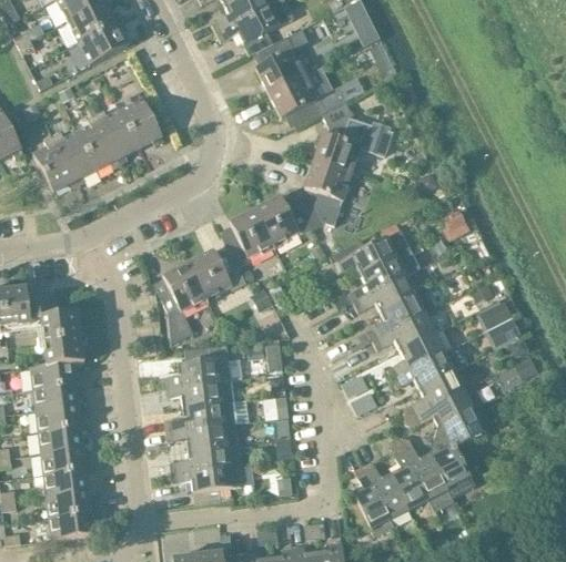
[(0,8),(8,23),(21,17),(12,0),(0,0),(0,8)]
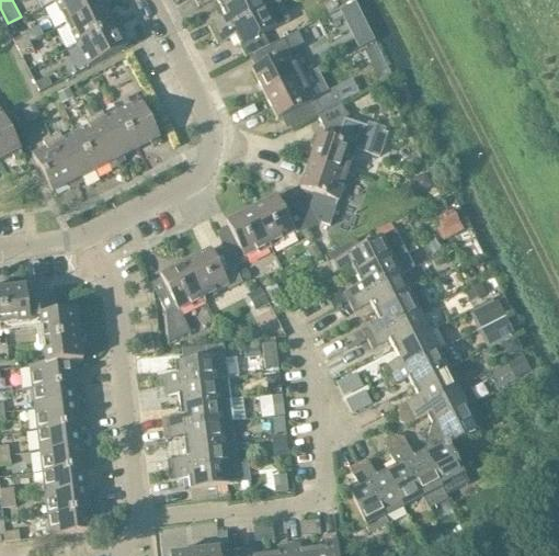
[(68,21),(105,2),(104,0),(57,0),(68,21)]
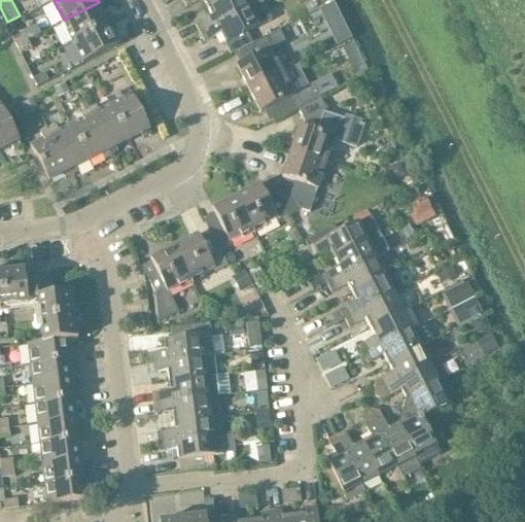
[(201,30),(250,5),(247,0),(214,0),(208,3),(213,12),(197,21),(201,30)]
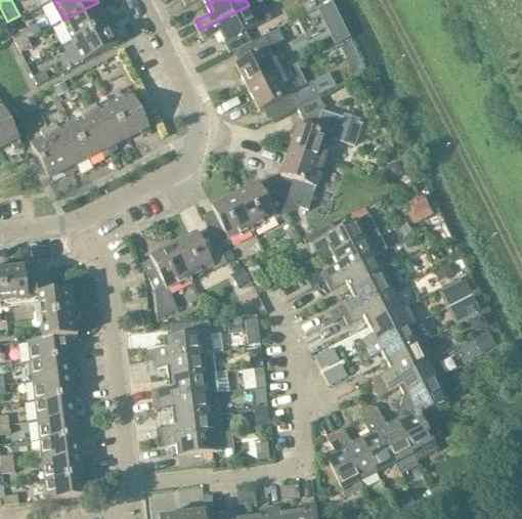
[(73,38),(113,17),(109,8),(103,11),(98,2),(63,19),(73,38)]
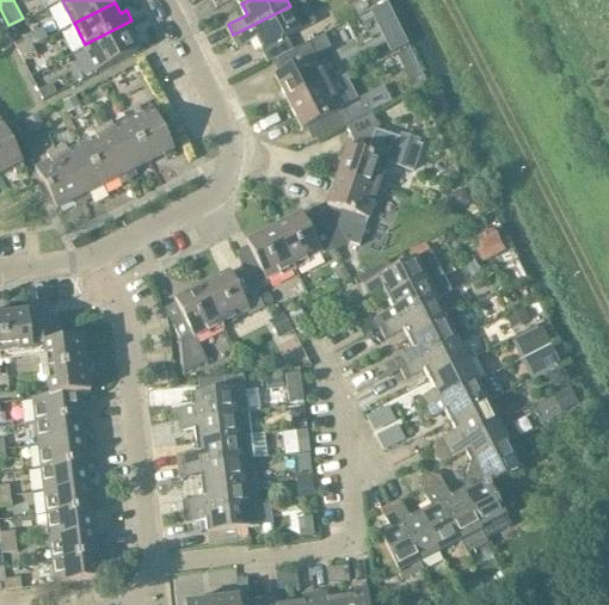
[(269,57),(277,54),(295,45),(289,34),(301,26),(290,6),(233,35),(239,44),(257,35),(269,57)]
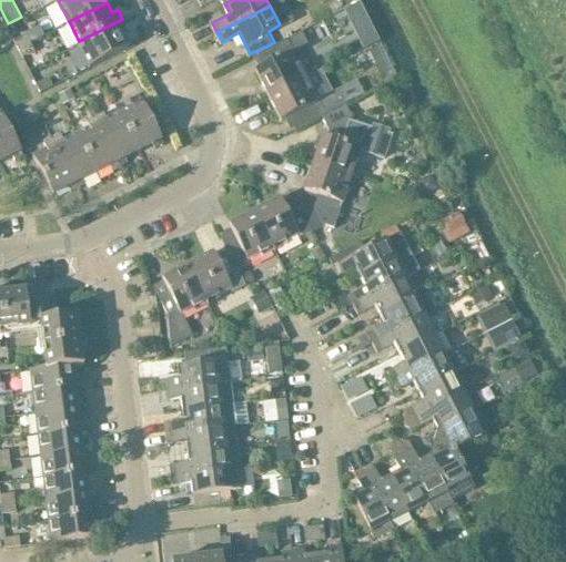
[(90,64),(128,46),(122,32),(128,30),(122,19),(79,41),(90,64)]
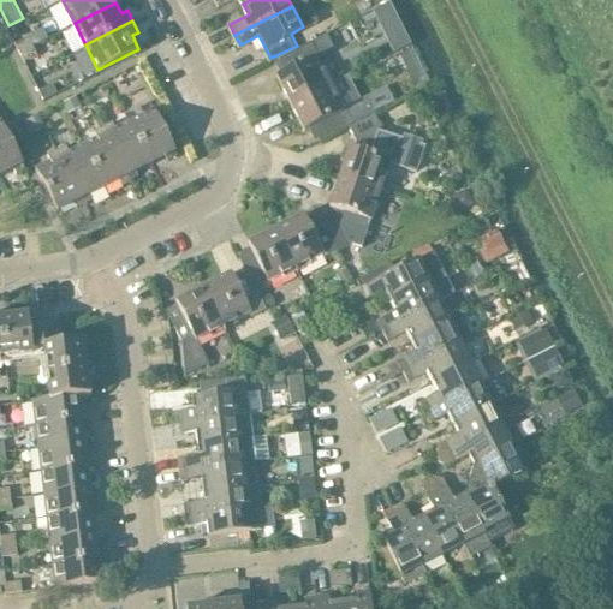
[(297,46),(279,54),(286,69),(278,72),(292,100),(331,81),(317,54),(321,52),(335,45),(328,30),(314,37),(297,46)]
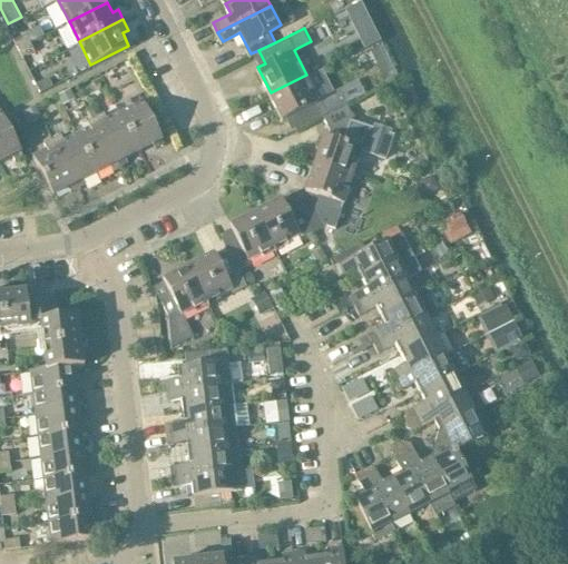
[(19,47),(32,40),(27,30),(15,37),(19,47)]
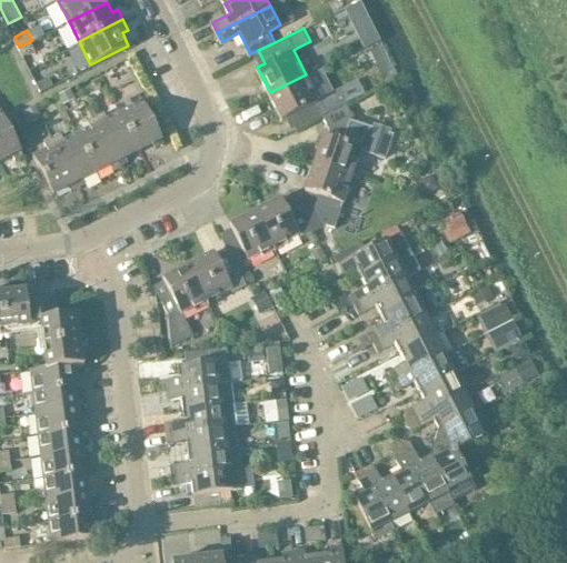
[(29,67),(40,61),(35,49),(36,48),(32,40),(19,47),(29,67)]
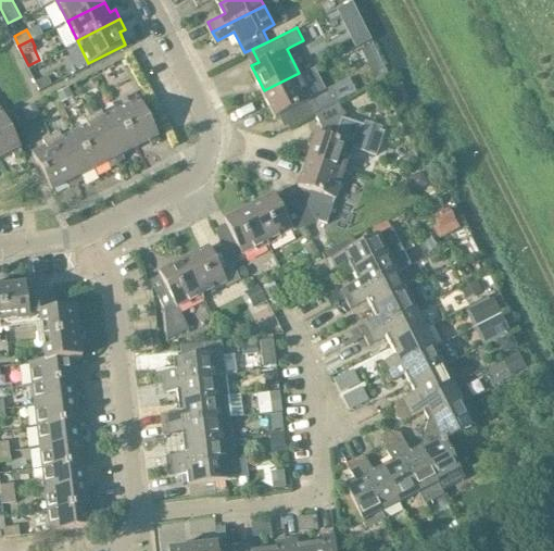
[(40,88),(53,82),(48,72),(36,78),(40,88)]
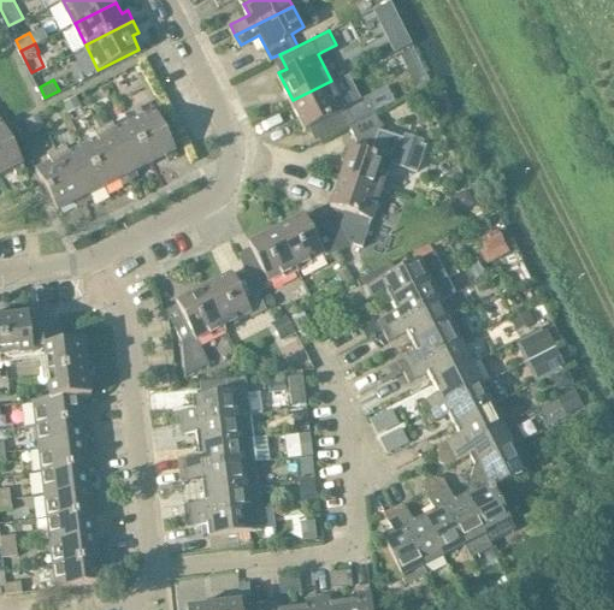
[(331,81),(293,100),(306,126),(314,123),(322,136),(349,122),(355,119),(355,118),(376,108),(377,108),(369,93),(343,105),(331,81)]
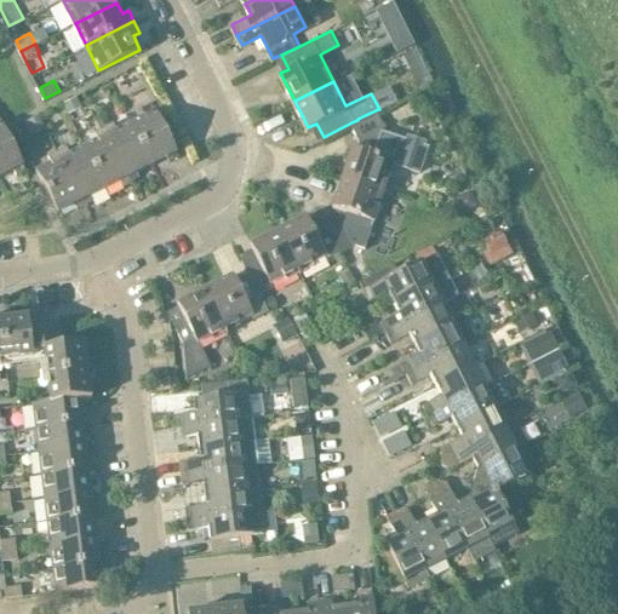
[(132,119),(154,160),(169,153),(171,159),(181,154),(153,99),(142,105),(146,113),(132,119)]
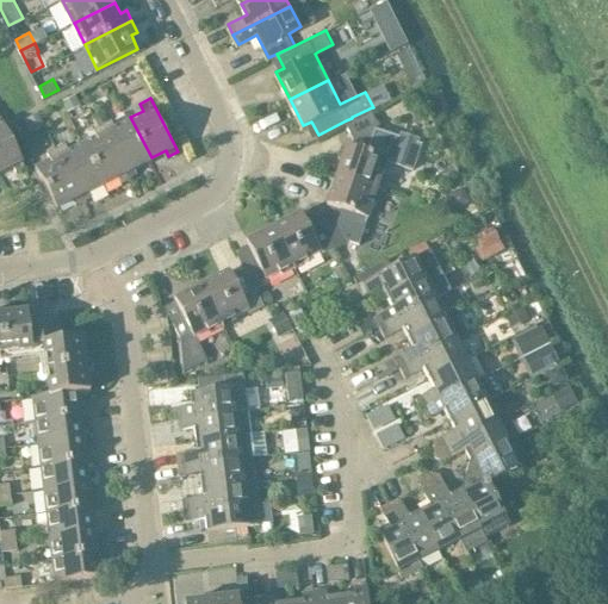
[(377,125),(378,120),(372,107),(352,117),(352,118),(346,120),(358,143),(357,145),(347,143),(337,173),(378,186),(388,157),(414,167),(423,141),(419,139),(420,136),(402,130),(401,134),(377,125)]
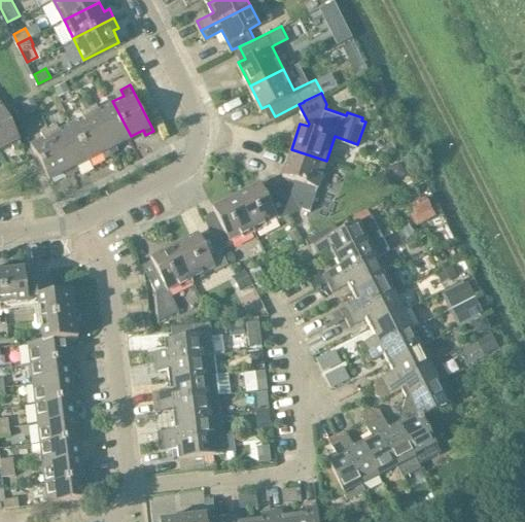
[(23,141),(14,126),(0,96),(0,146),(12,141),(14,145),(19,143),(23,141)]
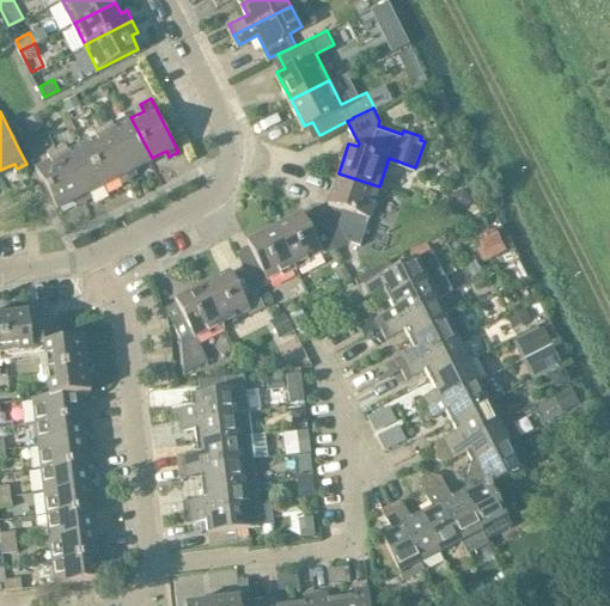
[(135,166),(152,158),(130,117),(116,124),(113,117),(104,122),(132,176),(139,171),(135,166)]
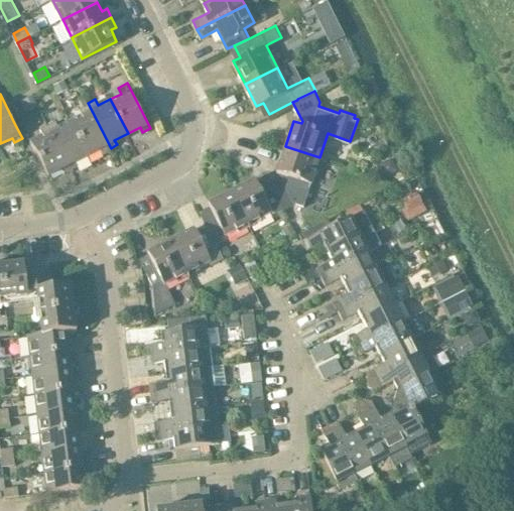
[(104,151),(111,148),(88,103),(80,107),(83,113),(72,119),(89,153),(101,147),(104,151)]
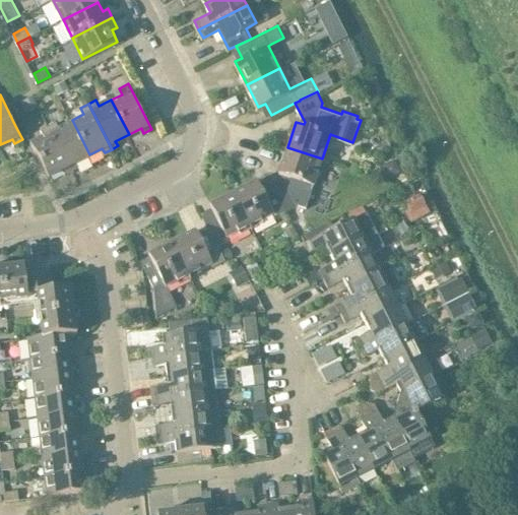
[(76,161),(89,154),(72,120),(60,126),(56,120),(49,124),(71,169),(78,166),(76,161)]
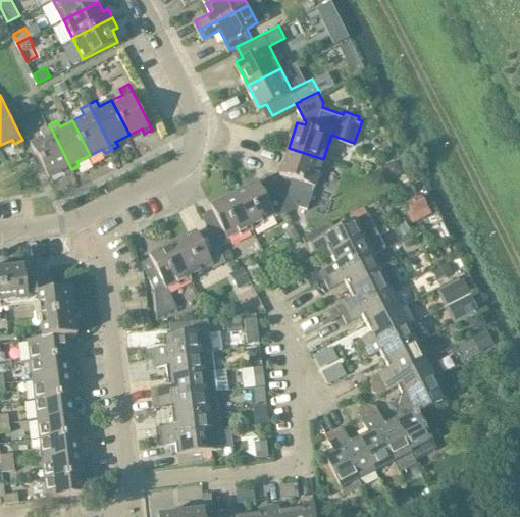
[(65,173),(71,169),(49,124),(41,128),(44,135),(32,141),(49,175),(62,169),(65,173)]
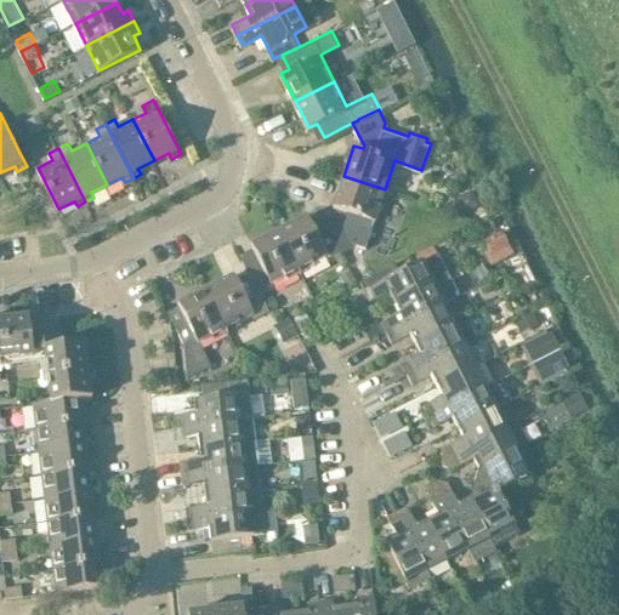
[(375,218),(385,189),(344,176),(334,205),(342,208),(340,216),(328,222),(341,249),(357,241),(365,215),(375,218)]
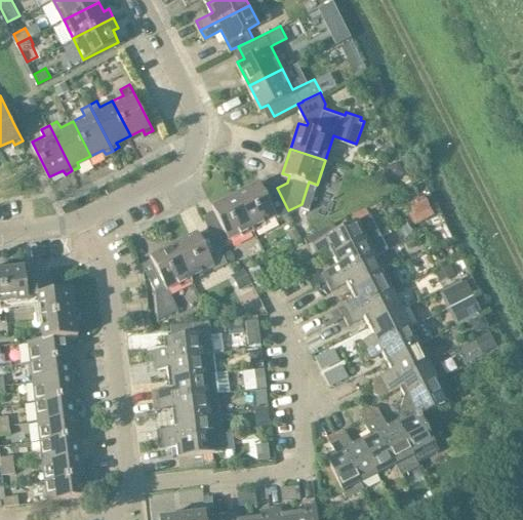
[(399,159),(387,165),(393,176),(404,171),(399,159)]
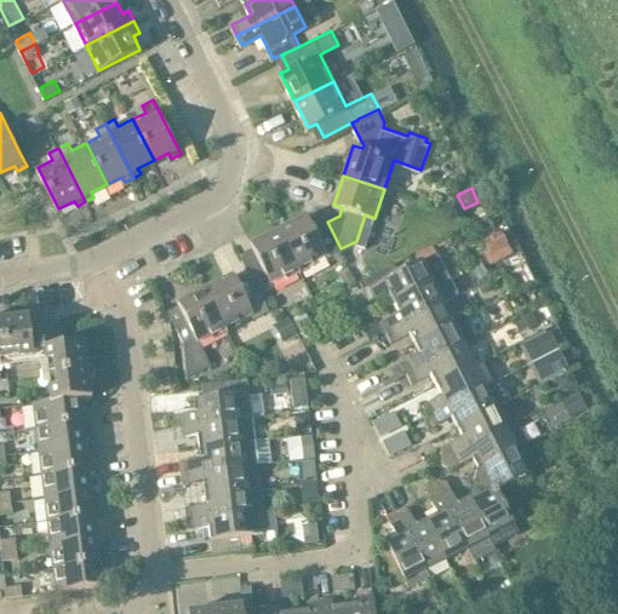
[(341,248),(327,222),(324,214),(310,222),(305,214),(279,228),(297,265),(325,252),(327,256),(341,248)]
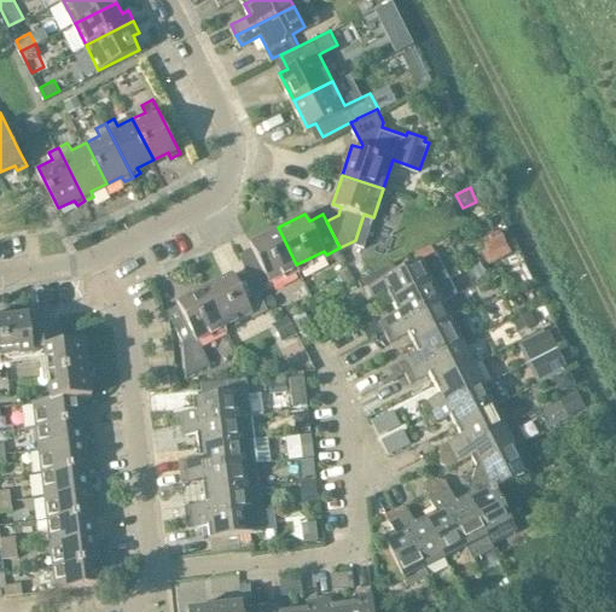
[(272,277),(296,264),(278,227),(248,242),(253,250),(242,256),(268,307),(269,307),(260,289),(274,281),(272,277)]
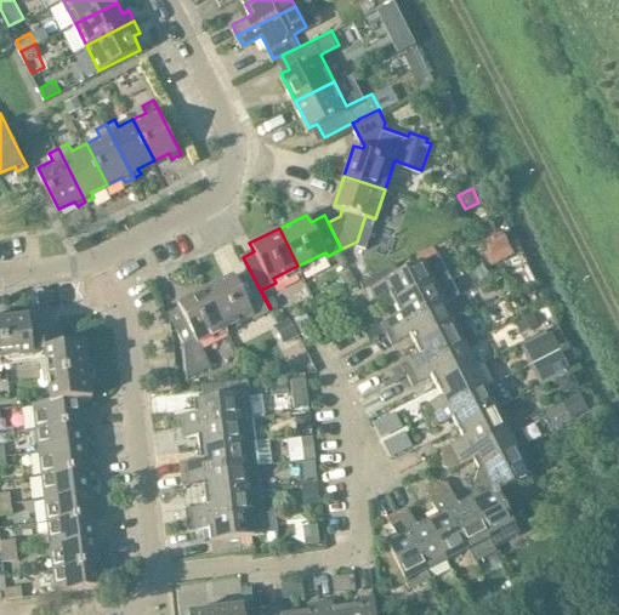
[(398,271),(393,262),(361,278),(365,288),(372,299),(390,289),(396,300),(449,273),(438,251),(398,271)]
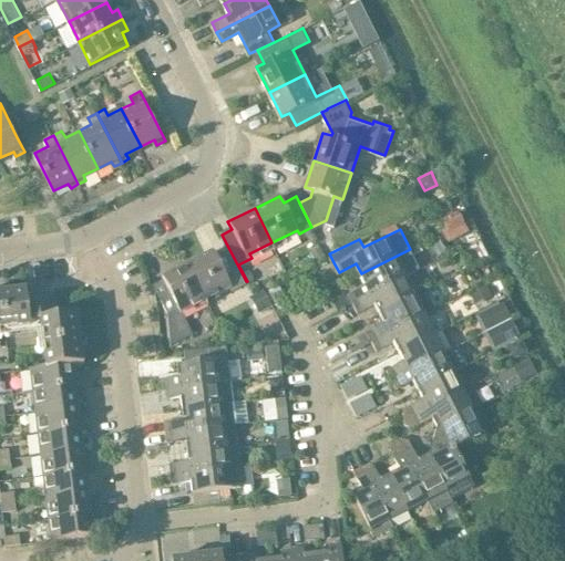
[(234,288),(246,281),(222,235),(221,235),(228,250),(216,256),(213,248),(188,261),(206,297),(232,284),(234,288)]
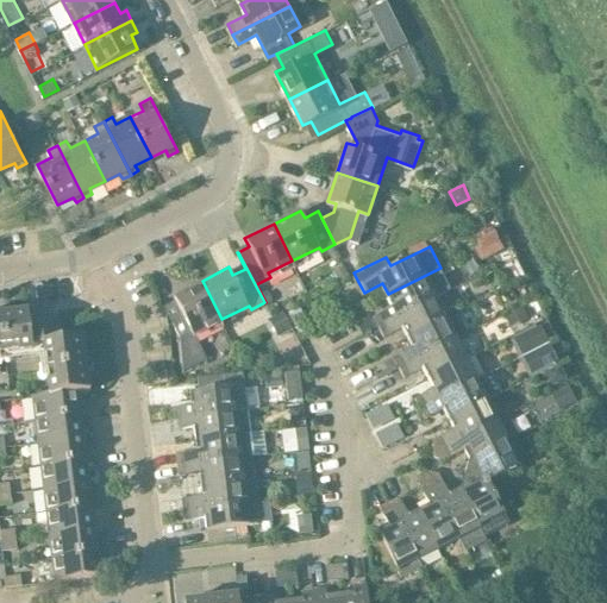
[(380,325),(437,295),(451,288),(440,268),(388,294),(393,303),(375,313),(380,325)]
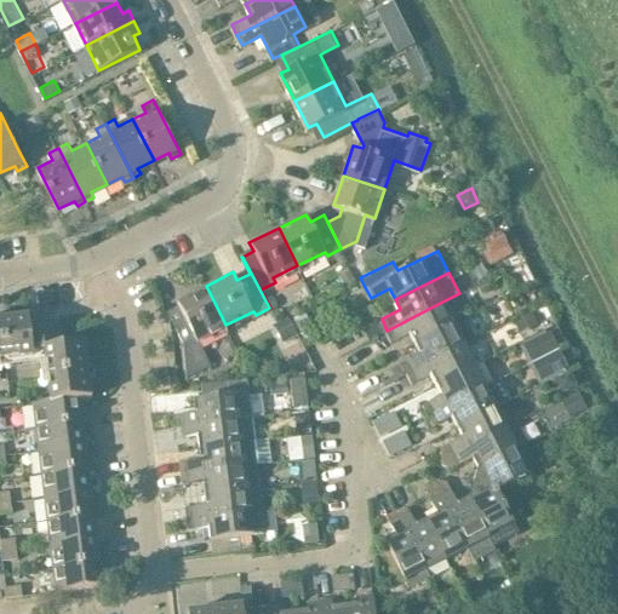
[(211,362),(200,338),(225,325),(206,286),(177,299),(194,334),(183,340),(187,374),(211,362)]
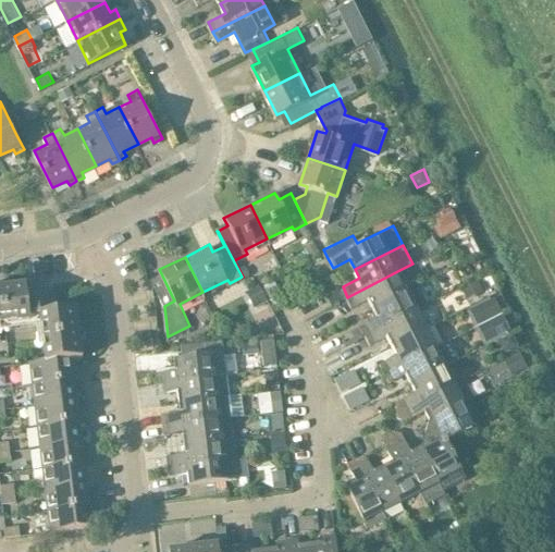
[(373,307),(418,284),(418,283),(408,287),(399,270),(347,297),(352,305),(369,297),(373,307)]
